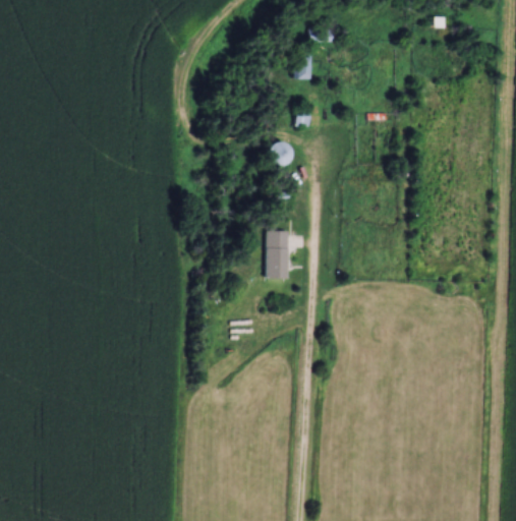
[(434,27),(446,27),(446,17),(434,17),(434,27)]
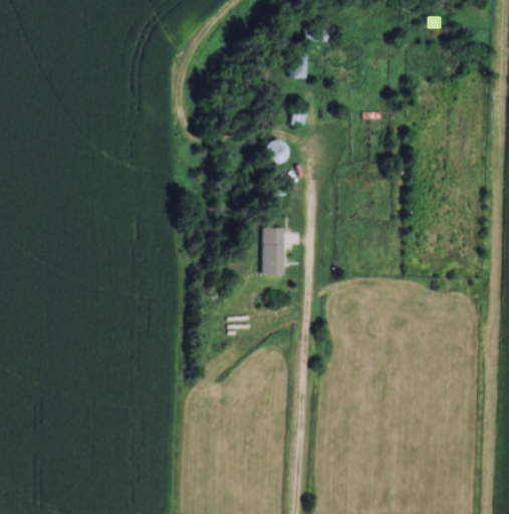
[(305,29),(305,41),(330,41),(330,29),(305,29)]
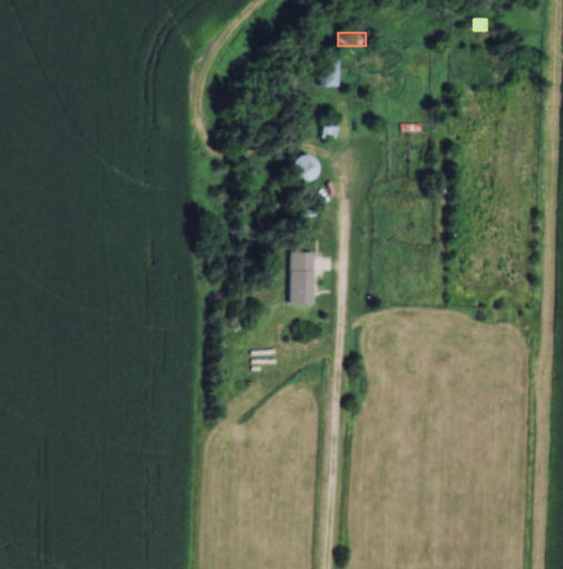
[(320,86),(340,86),(340,49),(320,49),(320,86)]
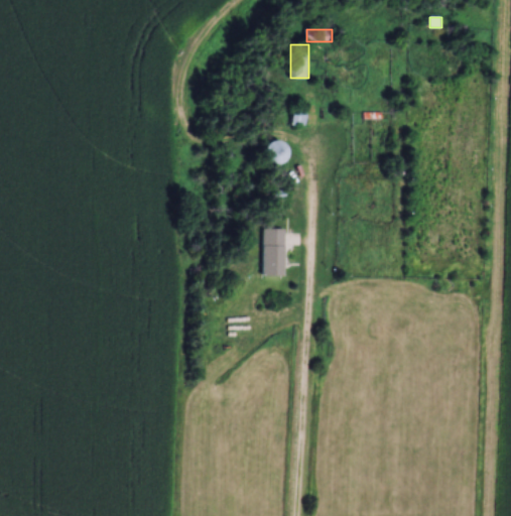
[(308,106),(292,106),(292,125),(308,125),(308,106)]
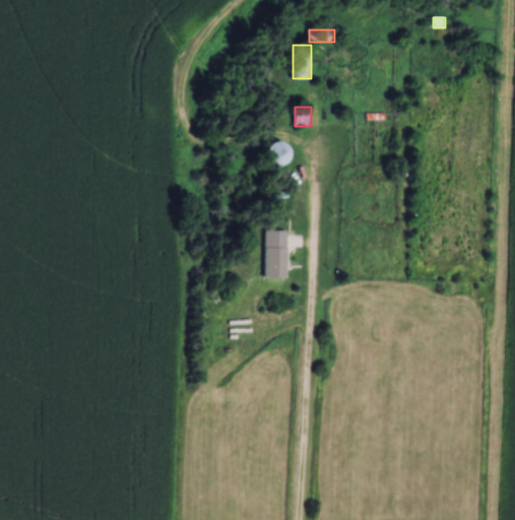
[(282,141),(278,138),(274,137),(270,138),(266,139),(262,142),(260,146),(259,150),(259,154),(261,159),(264,163),(269,165),(273,166),(278,165),(282,161),(285,157),(286,153),(286,148),(284,144),(282,141)]
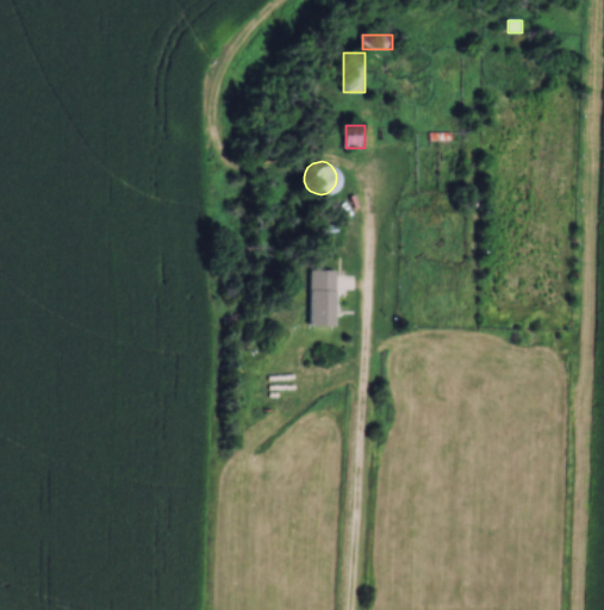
[(323,237),(338,237),(338,225),(323,225),(323,237)]
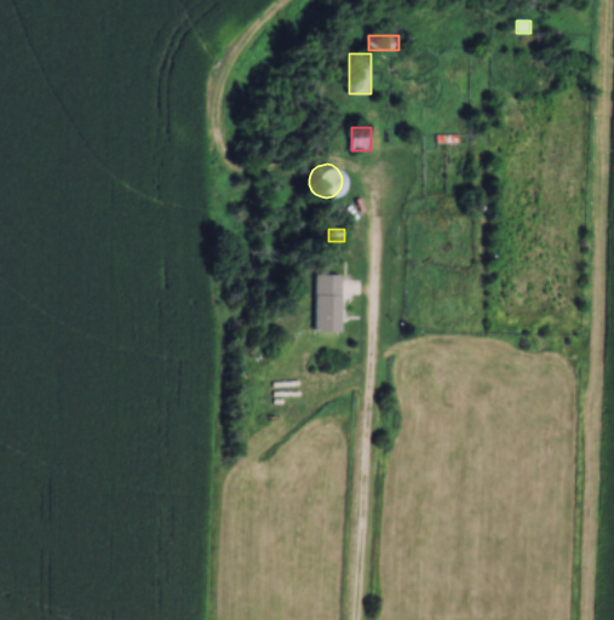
[(315,332),(342,332),(342,275),(315,275),(315,332)]
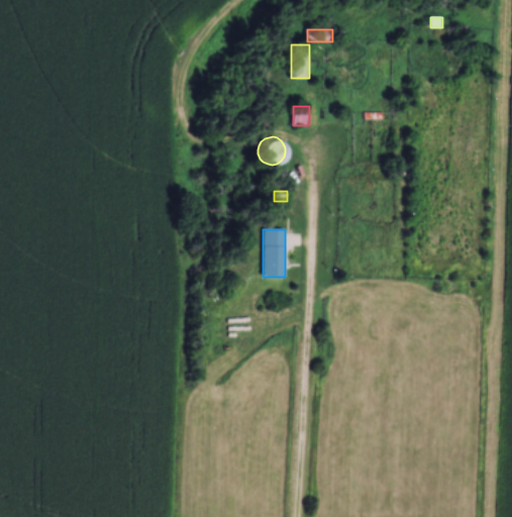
All buildings are outlined.
